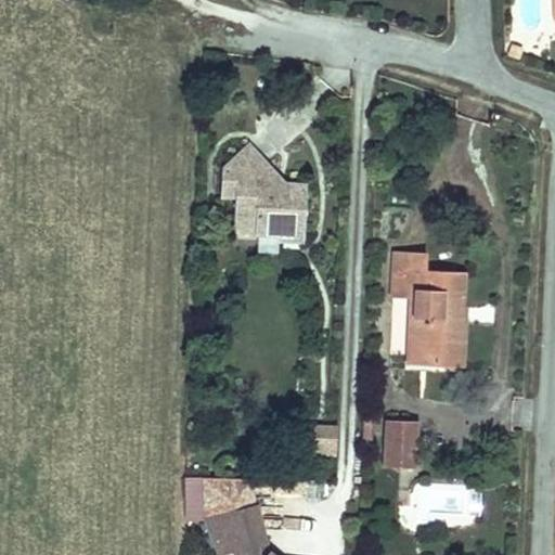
[(248,182),(268,165),(249,145),(224,167),(236,180),(248,182)]
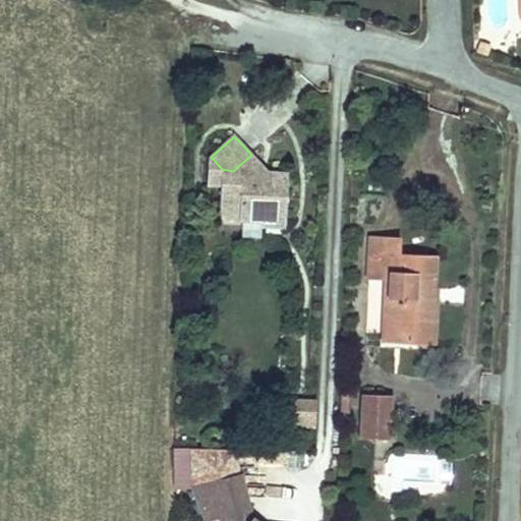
[(286,227),(288,174),(259,173),(247,159),(233,171),(222,169),(211,157),(209,159),(208,184),(221,185),(221,205),(240,206),(240,220),(263,221),(263,226),(286,227)]
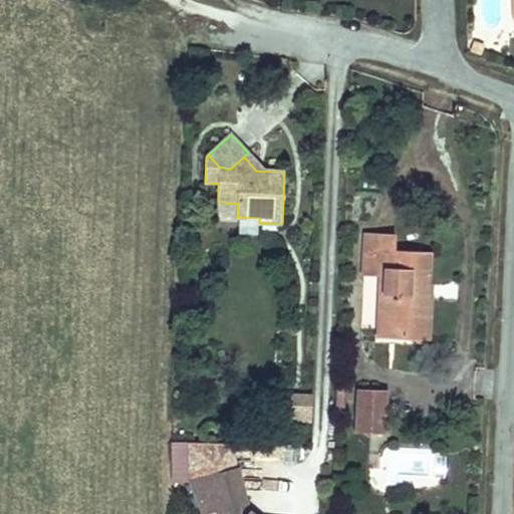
[(237,217),(237,203),(218,202),(217,216),(237,217)]
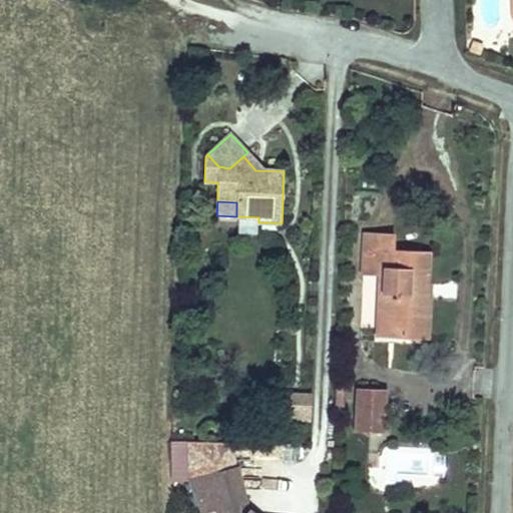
[(426,296),(428,252),(393,250),(394,234),(366,233),(364,276),(384,277),(382,316),(400,317),(399,338),(426,340),(428,296),(426,296)]
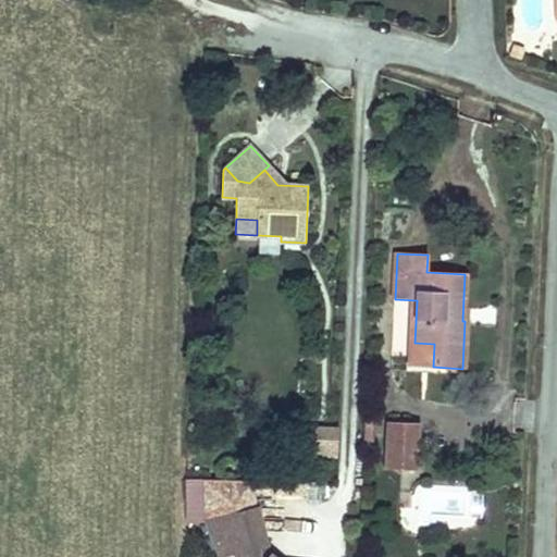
[(433,367),(434,344),(415,343),(413,367),(433,367)]
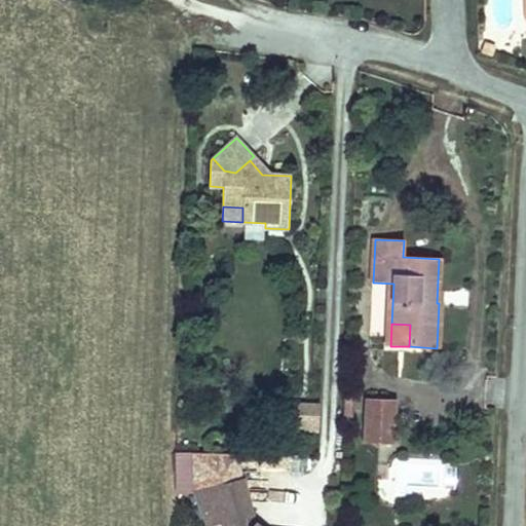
[(351,421),(352,396),(344,395),(343,421),(351,421)]
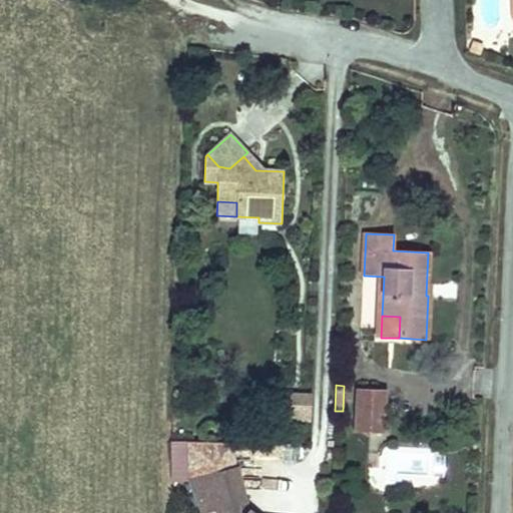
[(383,433),(385,390),(358,389),(357,432),(383,433)]
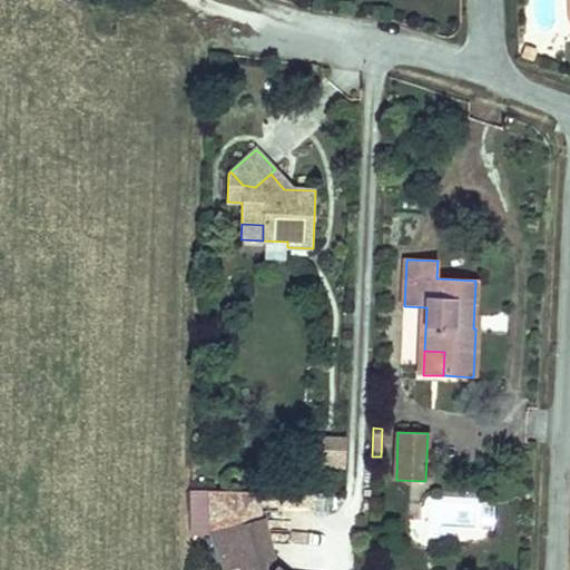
[(345,462),(346,439),(318,439),(317,461),(345,462)]
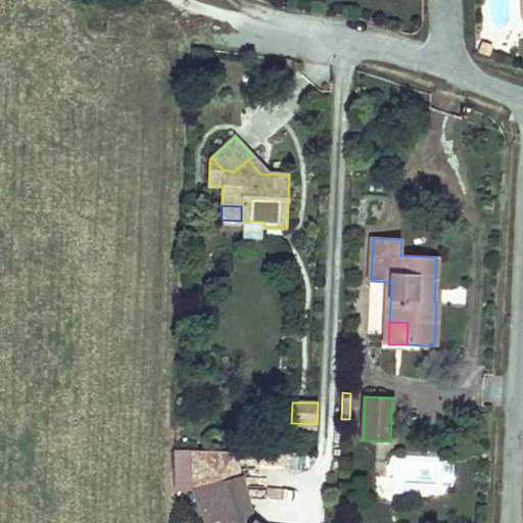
[(254,522),(253,522),(243,522),(240,513),(249,511),(241,478),(194,490),(206,520),(220,517),(221,522),(254,522)]
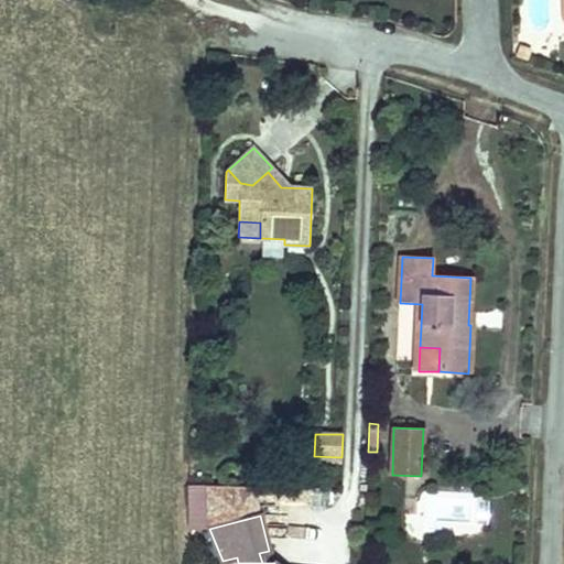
[(272,563),(269,551),(259,553),(262,563),(272,563)]
